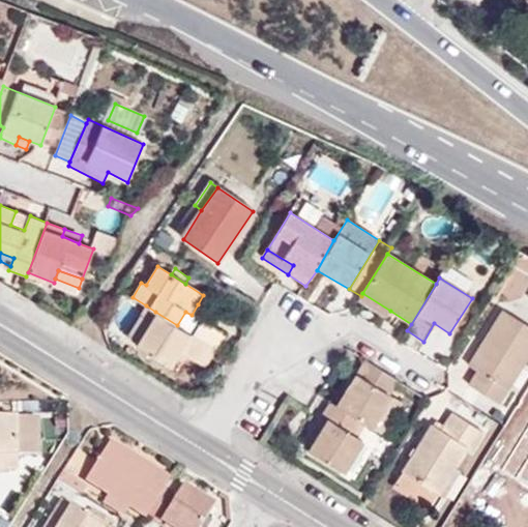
[(361,296),(358,301),(386,318),(390,311),(362,293),(361,296)]
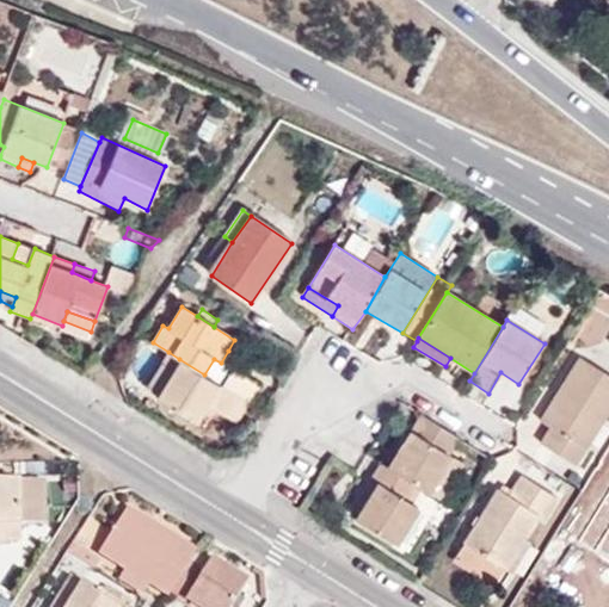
[(228,351),(221,363),(229,369),(237,355),(228,351)]
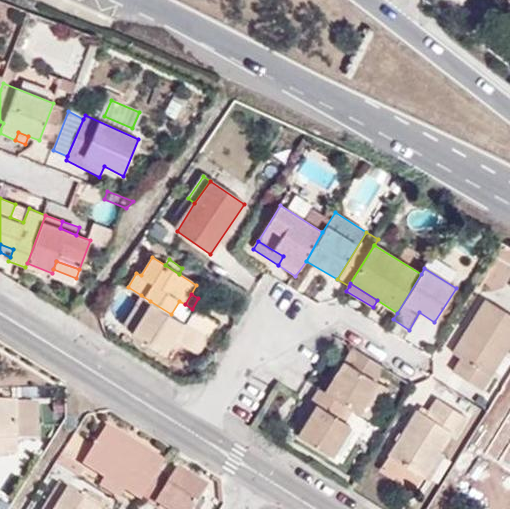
[(150,301),(141,295),(123,324),(133,330),(150,301)]
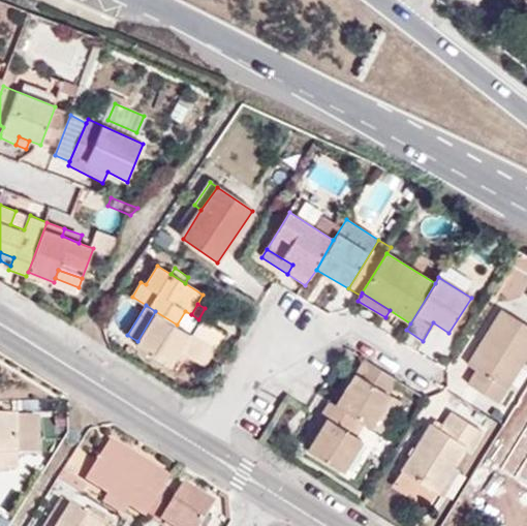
[(526,325),(502,310),(468,365),(477,371),(469,383),(501,404),(526,361),(526,325)]
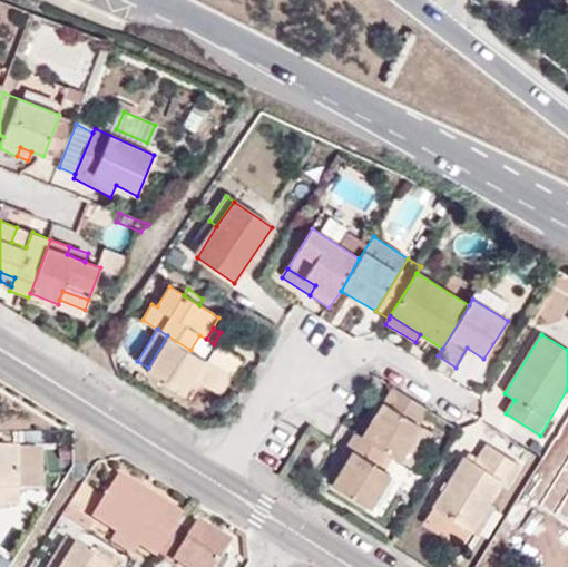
[(222,397),(234,377),(208,360),(191,350),(167,335),(148,368),(146,372),(184,396),(195,379),(202,384),(222,397)]
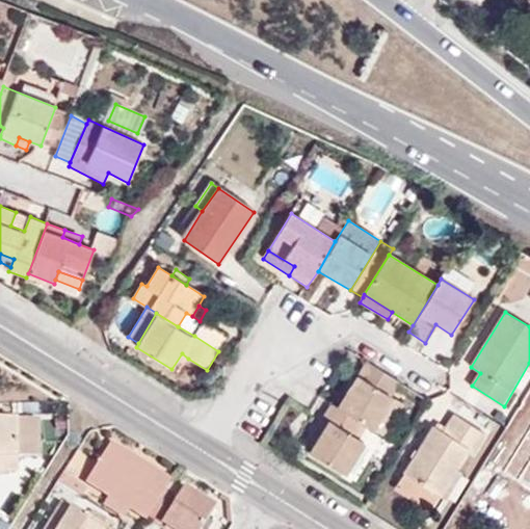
[(194,336),(218,351),(228,337),(204,321),(194,336)]
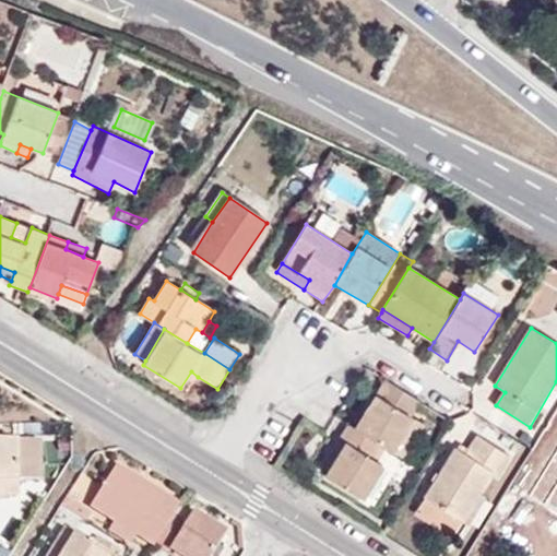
[(188,393),(198,377),(191,371),(180,388),(188,393)]
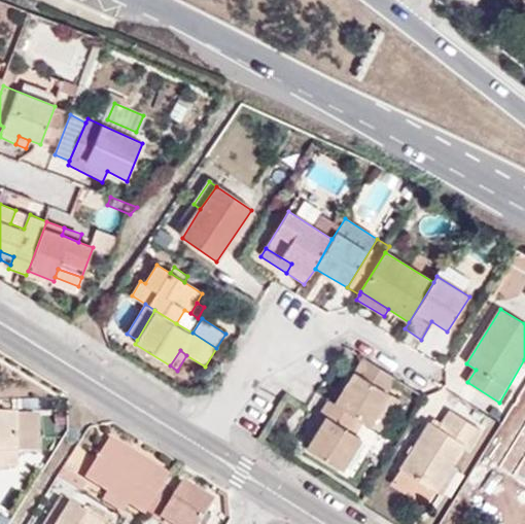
[(394,378),(366,359),(357,374),(354,372),(335,404),(359,420),(372,426),(391,395),(386,392),(394,378)]
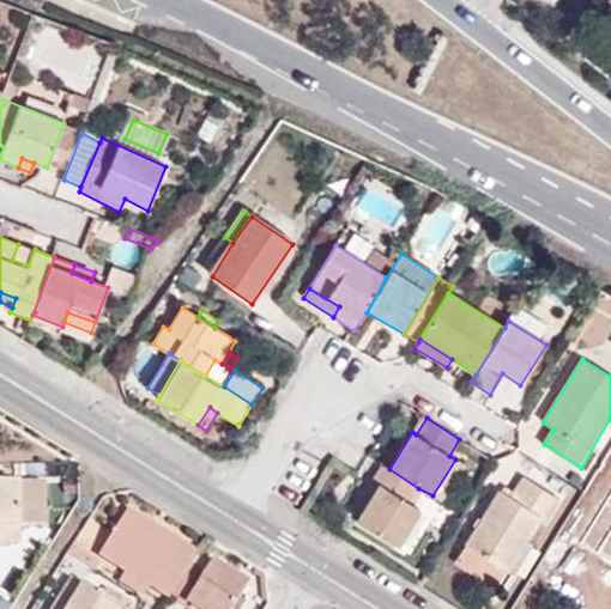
[(433,495),(443,504),(465,466),(455,460),(433,495)]
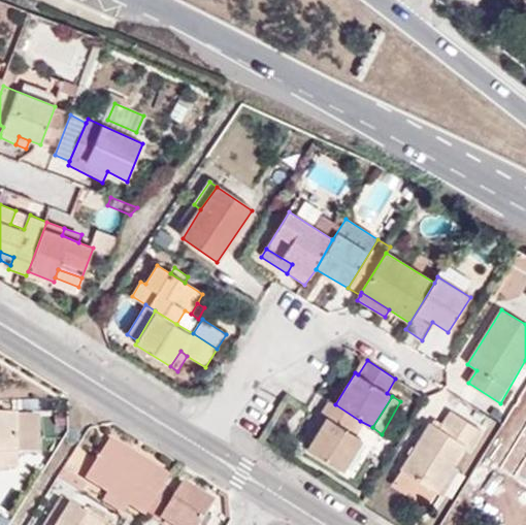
[(335,404),(328,401),(321,414),(327,417),(319,429),(307,449),(341,470),(362,439),(353,433),(360,421),(335,404)]
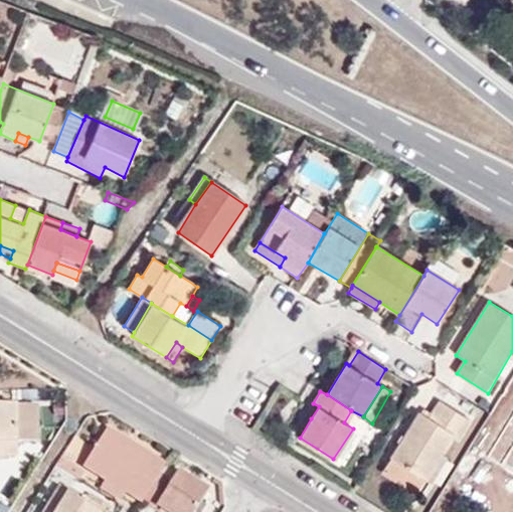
[(440,402),(433,414),(429,419),(421,414),(418,413),(382,474),(414,494),(424,480),(441,454),(453,435),(461,440),(471,422),(440,402)]
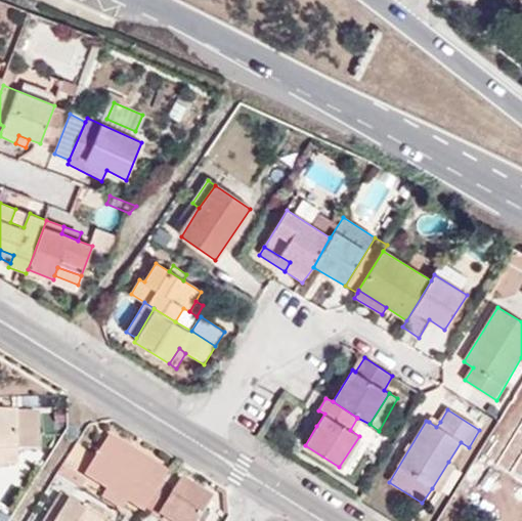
[(324,414),(318,410),(310,423),(316,426),(324,414)]
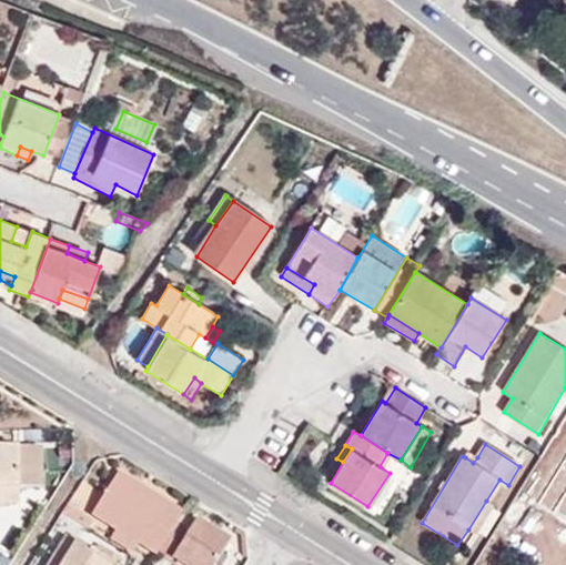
[(0,451),(0,507),(19,507),(20,490),(41,490),(41,452),(0,451)]
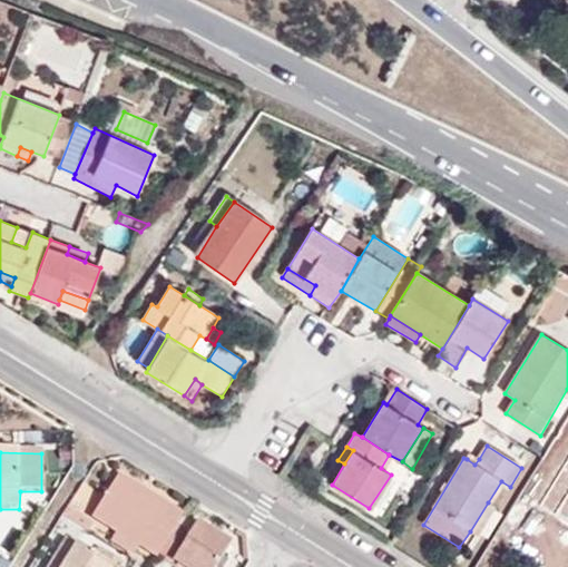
[(475,465),(479,459),(470,452),(467,459),(475,465)]
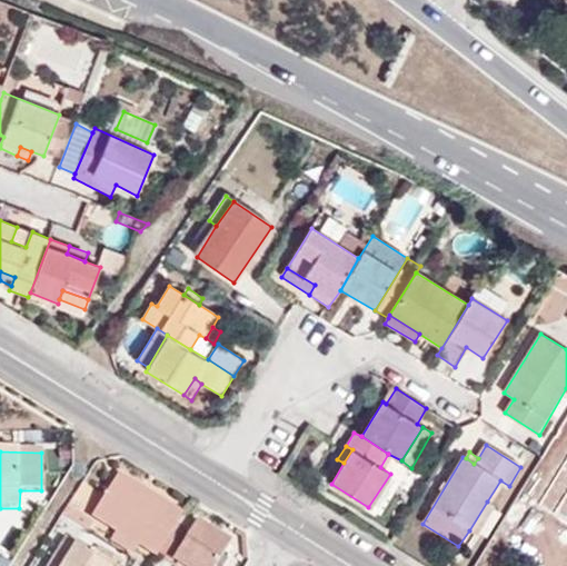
[(181,523),(185,517),(120,476),(92,520),(118,535),(139,549),(157,560),(181,523)]
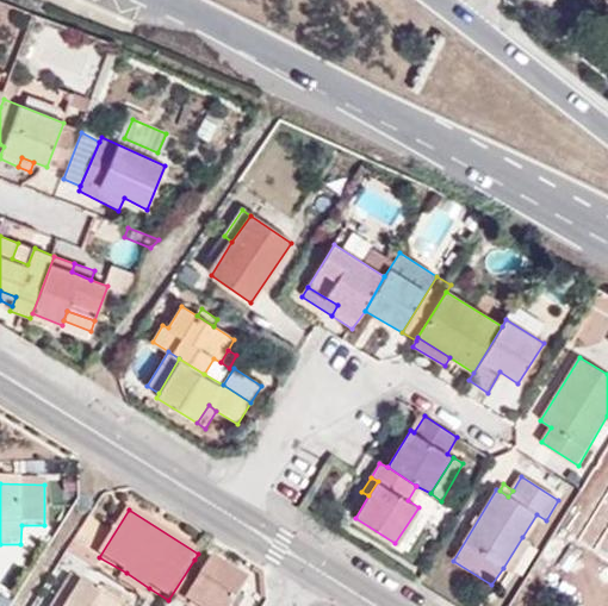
[(531,544),(522,537),(503,568),(513,574),(531,544)]
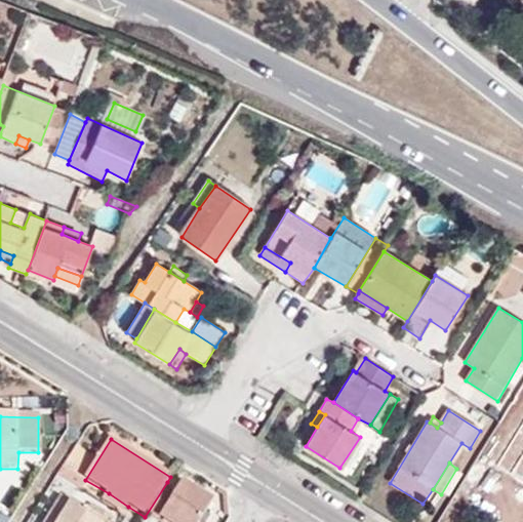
[(85,483),(64,470),(58,479),(79,492),(85,483)]
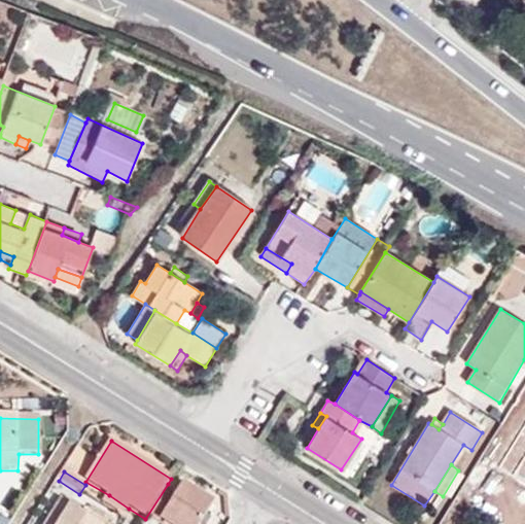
[(179,491),(168,484),(145,519),(152,523),(160,523),(162,520),(167,523),(201,523),(214,504),(183,485),(179,491)]
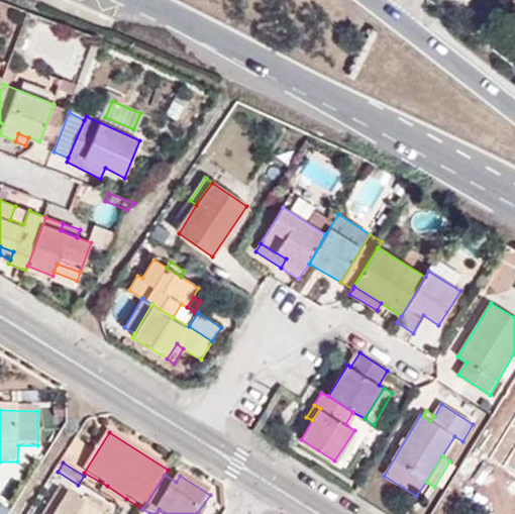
[(126,499),(107,486),(101,494),(121,507),(126,499)]
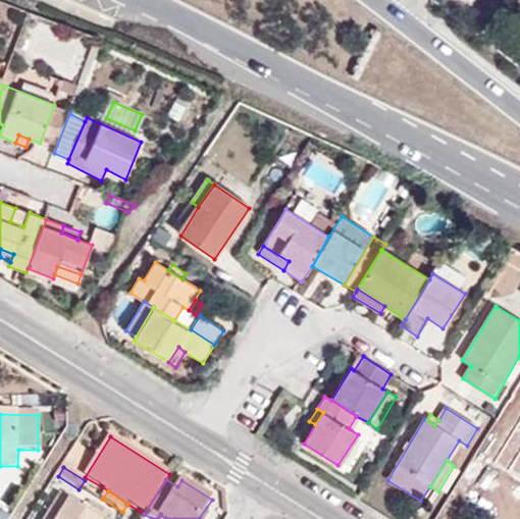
[(58,518),(69,502),(62,498),(49,518),(58,518)]
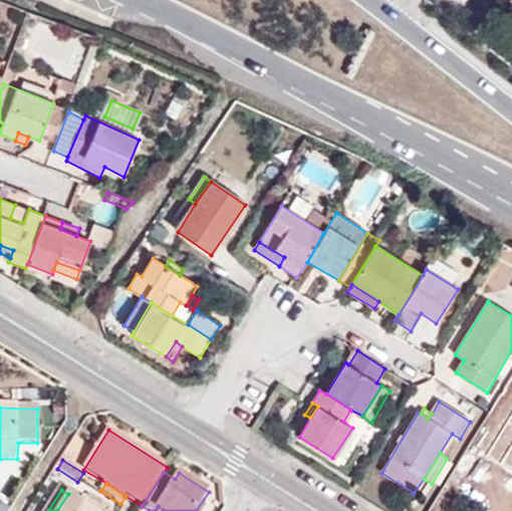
[(94,510),(68,494),(57,510),(94,510)]
